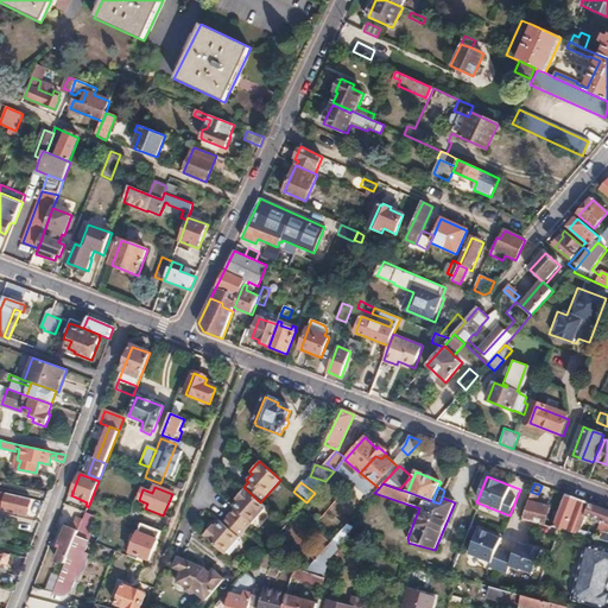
[(234,508),(228,515),(245,530),(247,527),(265,507),(260,502),(245,488),(234,499),(238,501),(232,507),(234,508)]
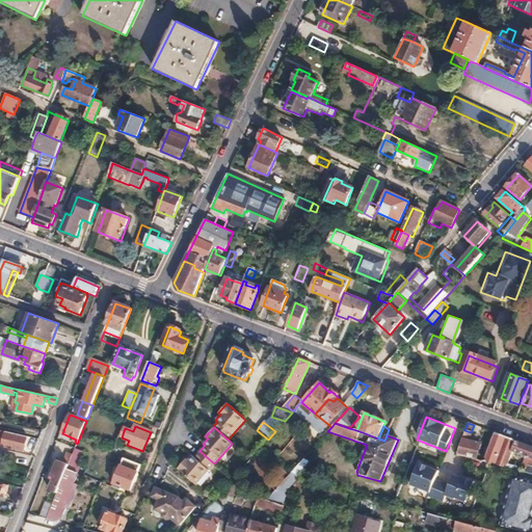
[(0,430),(0,435),(4,436),(2,447),(23,452),(27,436),(0,430)]
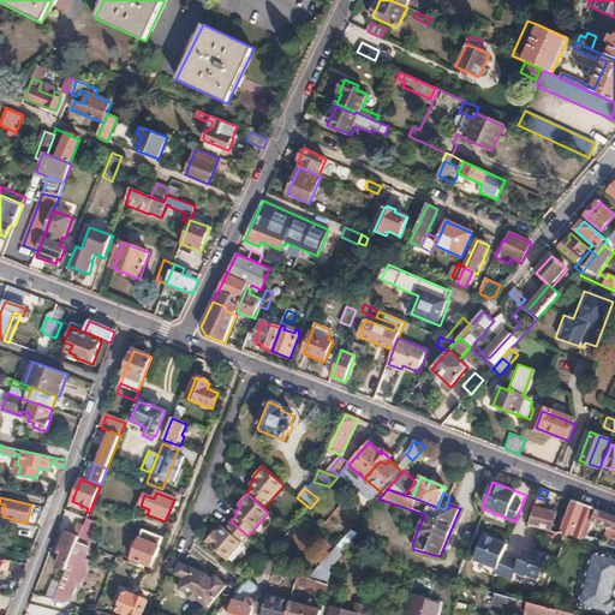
[(537,497),(527,526),(548,531),(557,505),(544,500),(537,497)]
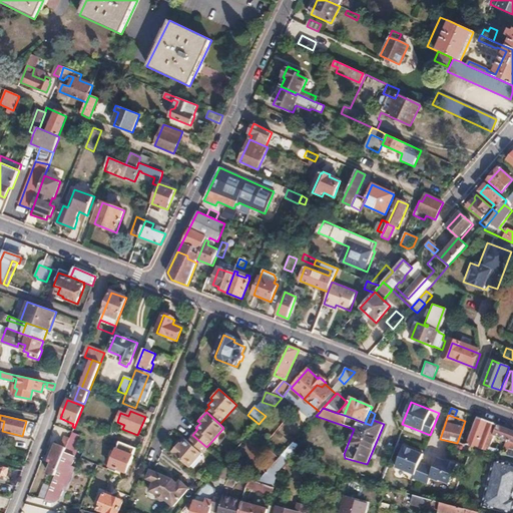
[(464,442),(463,445),(472,447),(478,448),(488,422),(478,418),(468,443),(464,442)]
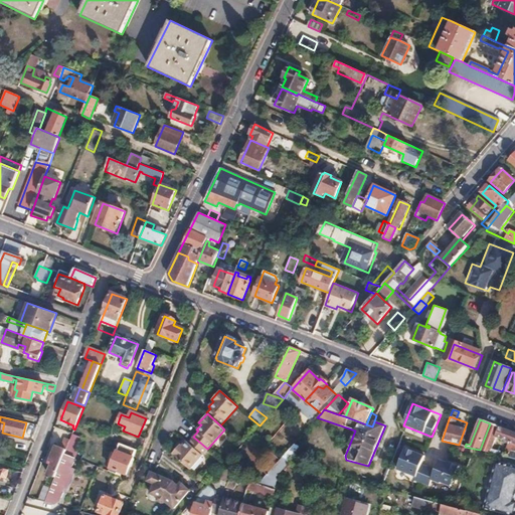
[(514,433),(490,423),(480,450),(495,454),(500,440),(509,443),(507,449),(508,449),(507,453),(510,454),(511,450),(514,451),(514,433)]
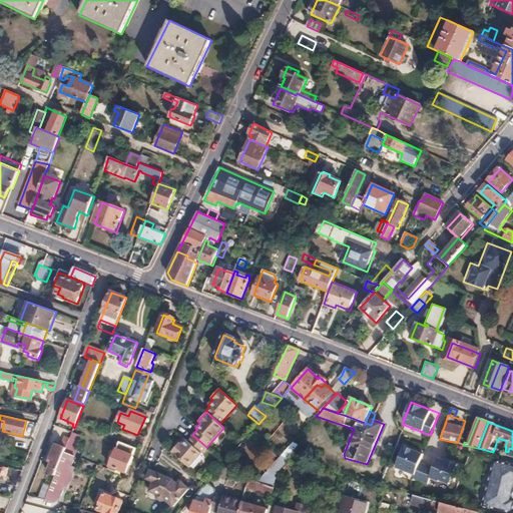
[(179,443),(171,452),(188,468),(206,447),(192,435),(187,441),(186,439),(181,445),(179,443)]
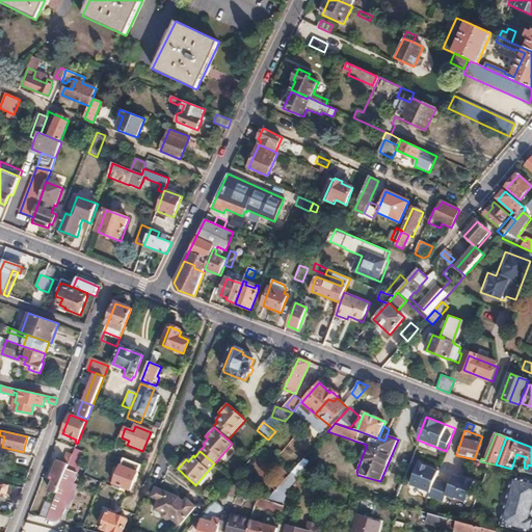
[(54,480),(50,489),(57,493),(67,470),(73,455),(68,453),(63,462),(58,461),(51,479),(54,480)]
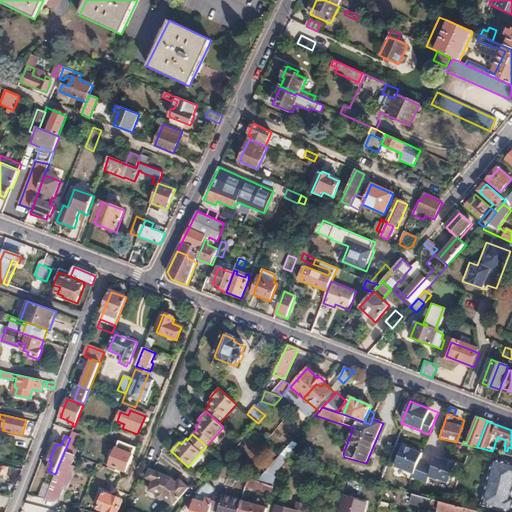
[(119,441),(109,466),(125,472),(134,448),(119,441)]
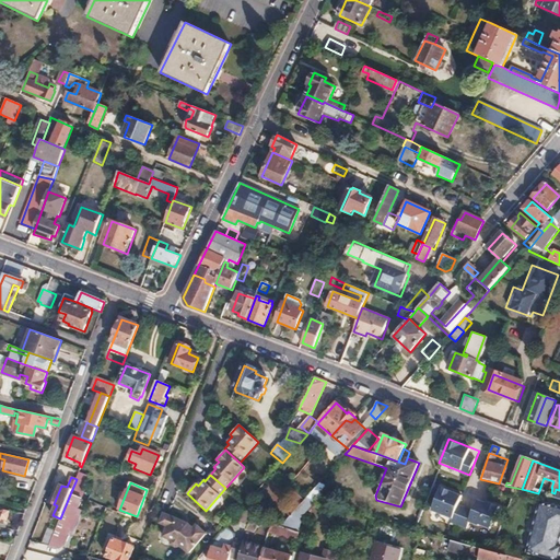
[(319,483),(306,498),(315,501),(327,505),(334,491),(319,483)]
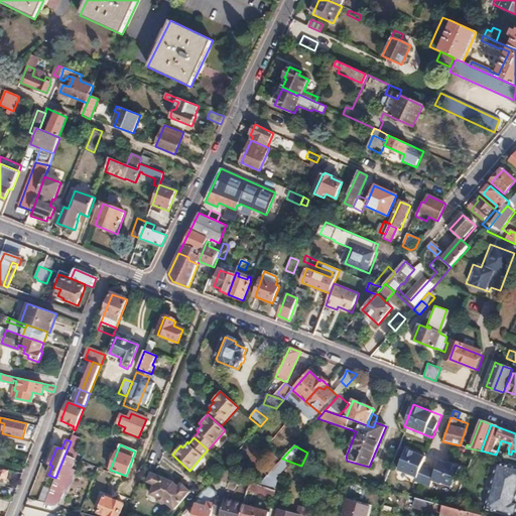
[(433,485),(433,482),(460,490),(467,468),(440,460),(438,469),(426,466),(429,456),(406,448),(398,475),(433,485)]
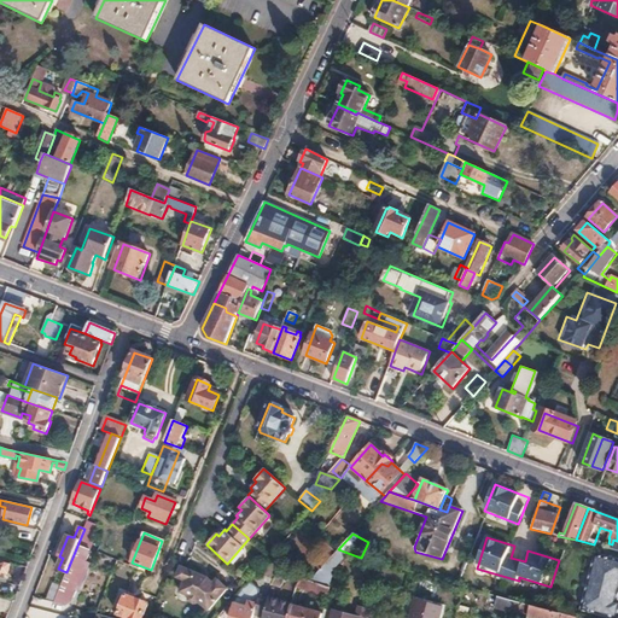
[(66,572),(62,584),(74,589),(89,551),(77,546),(66,572)]
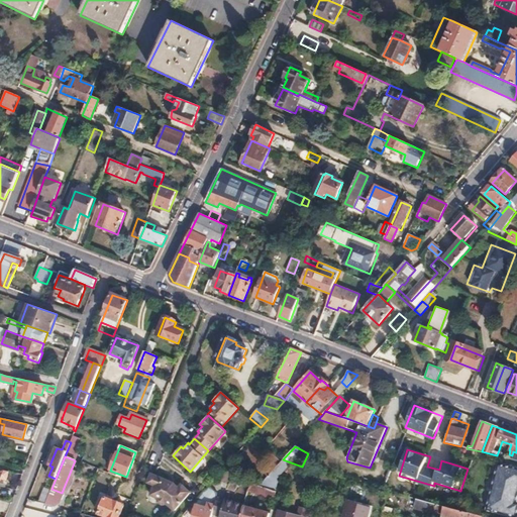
[(280,462),(268,478),(279,481),(291,462),(283,459),(280,462)]
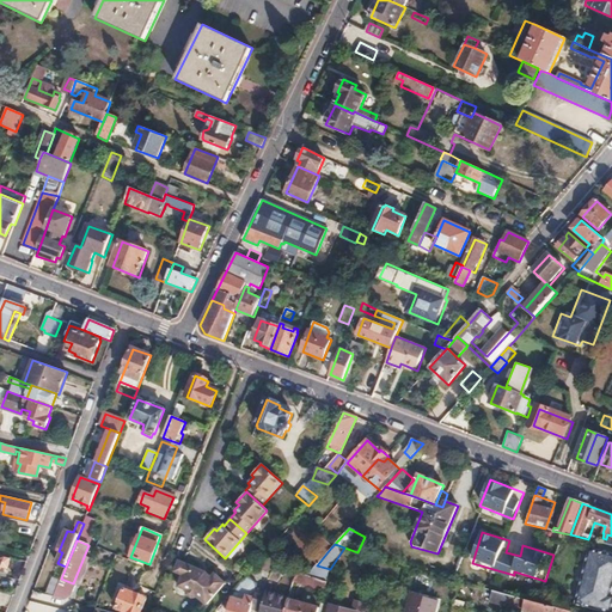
[(611,555),(585,549),(571,603),(607,611),(611,595),(607,595),(611,576),(611,555)]
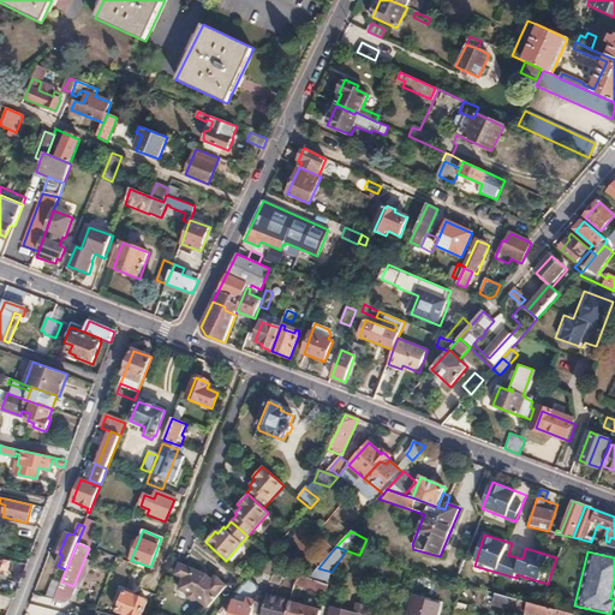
[(0,560),(0,572),(0,569),(7,572),(10,562),(0,560)]
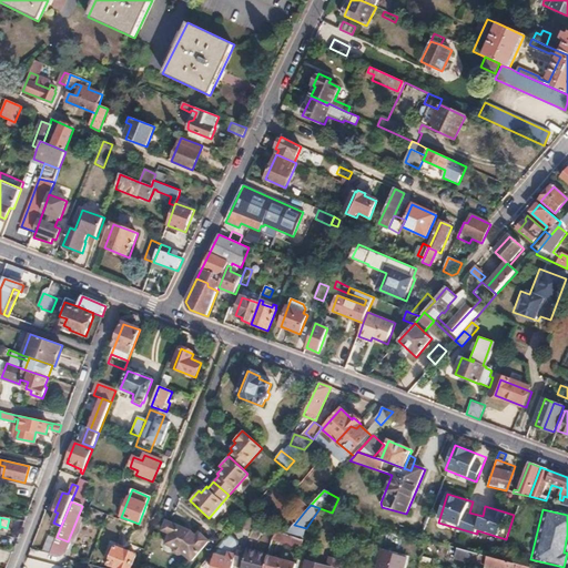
[(166,520),(163,530),(170,534),(165,544),(173,547),(174,551),(180,554),(183,553),(192,560),(206,544),(198,536),(191,530),(166,520)]
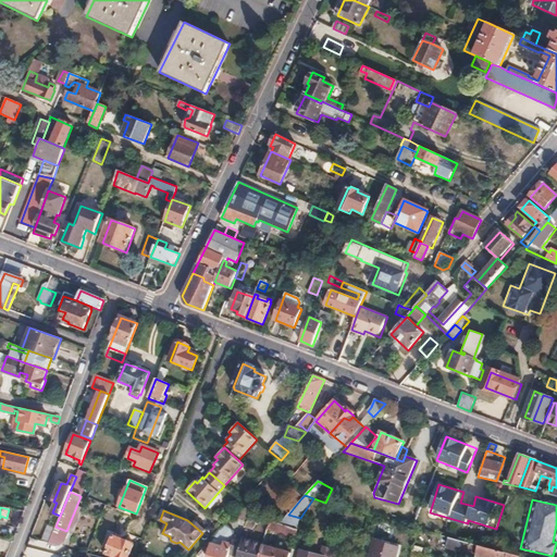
[(257,543),(252,556),(289,556),(297,530),(280,524),(270,521),(267,529),(288,536),(285,553),(262,546),(262,544),(257,543)]
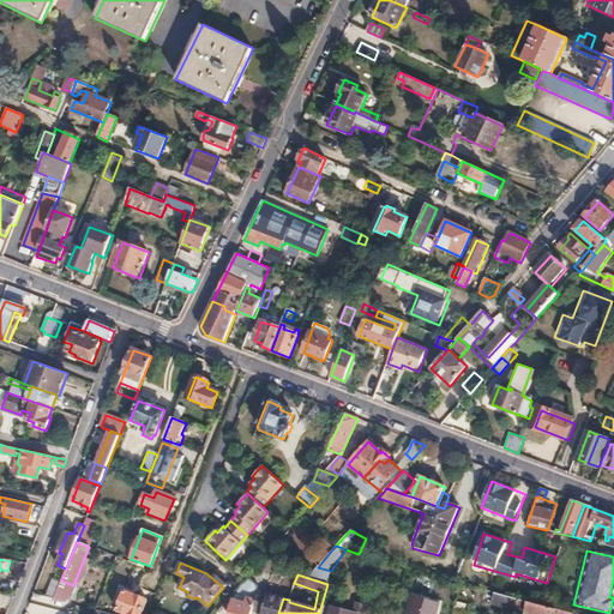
[(216,576),(214,579),(223,588),(227,584),(216,576)]
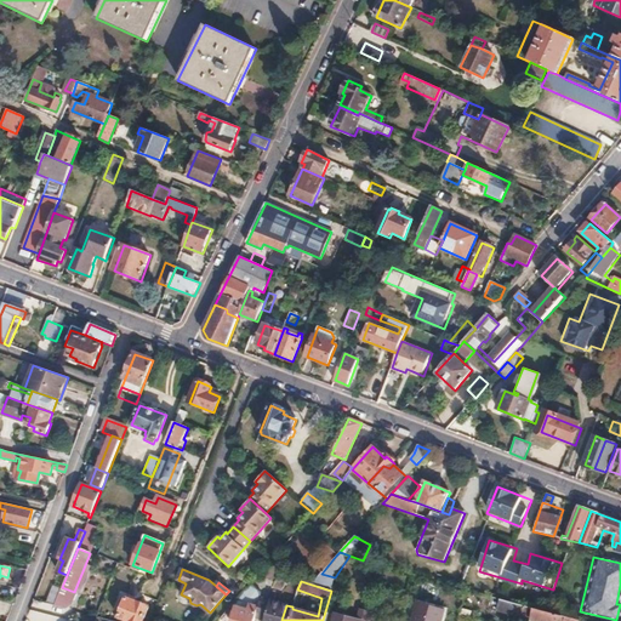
[(52,585),(45,603),(55,605),(61,591),(62,588),(52,585)]
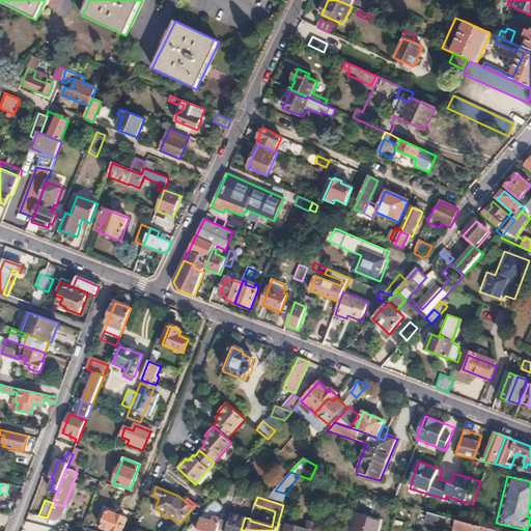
[(52,505),(47,518),(54,520),(59,508),(52,505)]
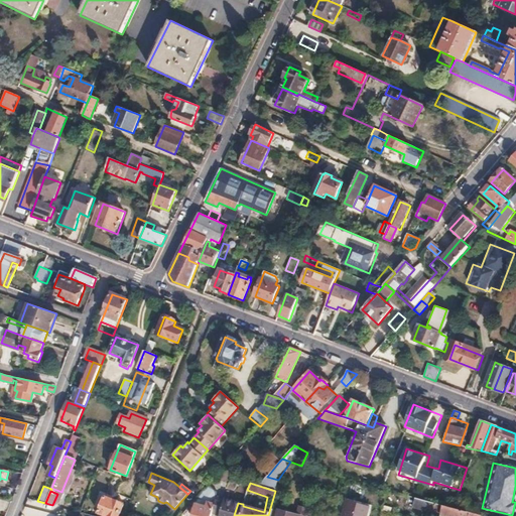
[(105,497),(98,514),(103,515),(118,515),(123,504),(105,497)]
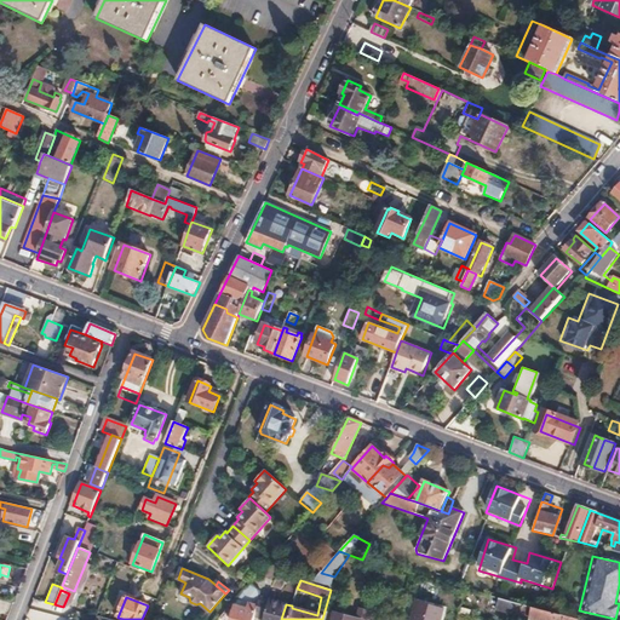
[(257,612),(254,616),(264,619),(263,619),(281,619),(286,604),(260,598),(258,606),(257,612)]
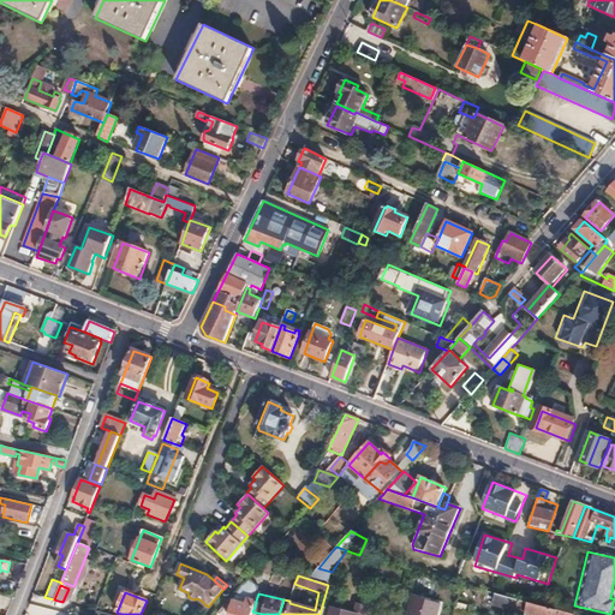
[(496,595),(493,605),(529,614),(555,614),(556,610),(539,607),(496,595)]
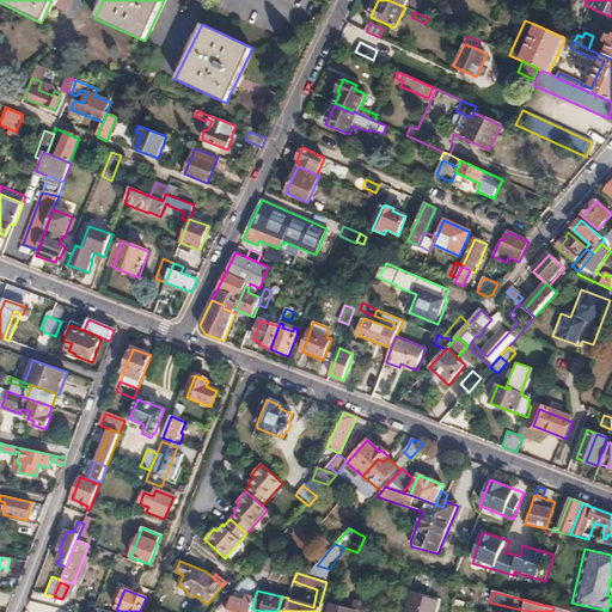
[(410,595),(405,611),(433,611),(436,603),(410,595)]
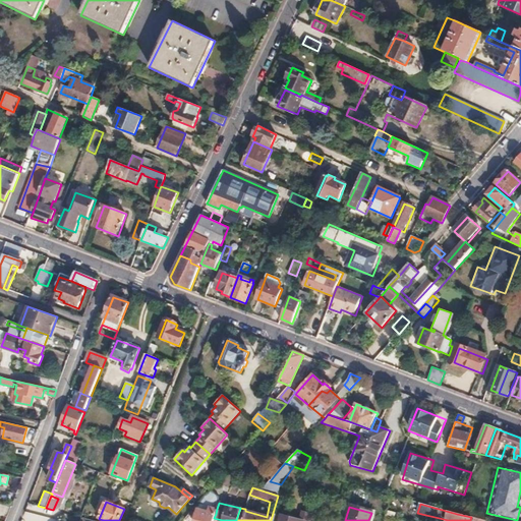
[(25,511),(21,520),(53,520),(25,511)]
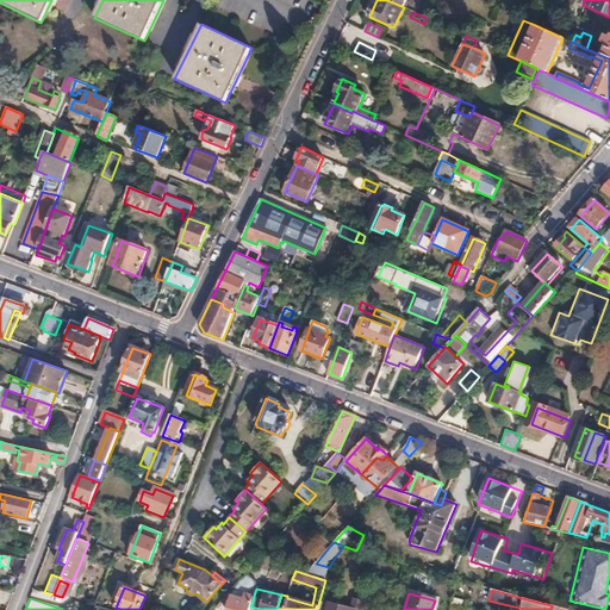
[(231,598),(228,609),(249,609),(250,607),(253,602),(244,601),(244,602),(231,598)]
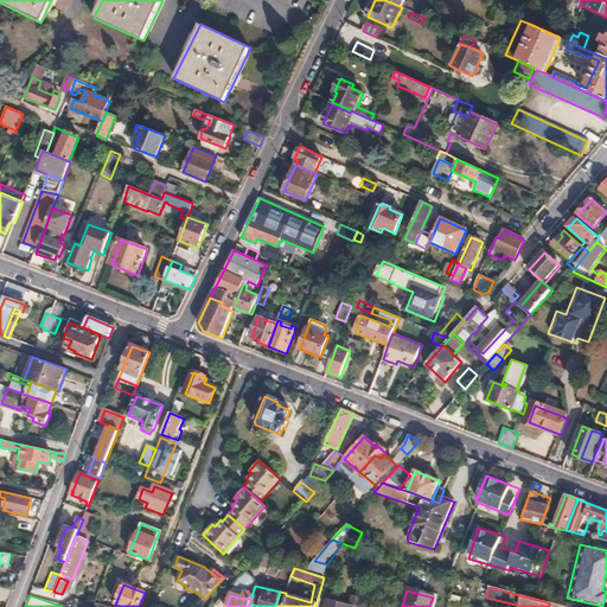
[(366,606),(369,601),(353,596),(350,606),(324,600),(321,606),(366,606)]
